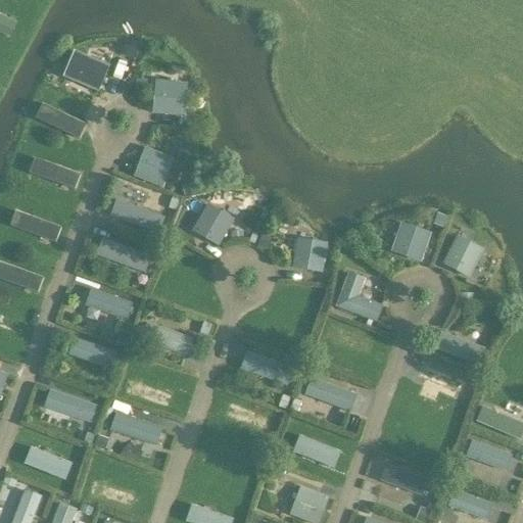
[(0,14),(0,33),(7,37),(14,22),(0,14)]
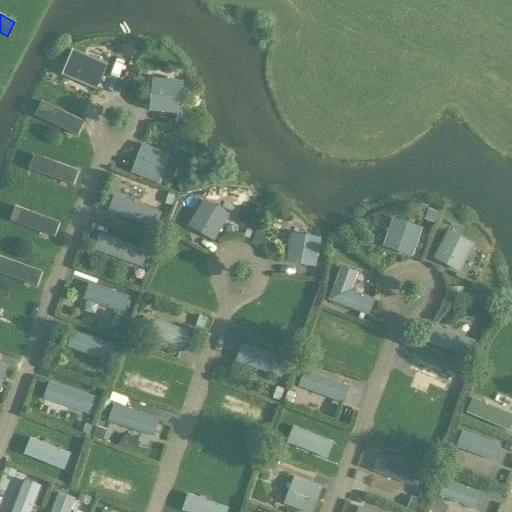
[(136,49),(125,46),(122,55),(133,59),(136,49)]
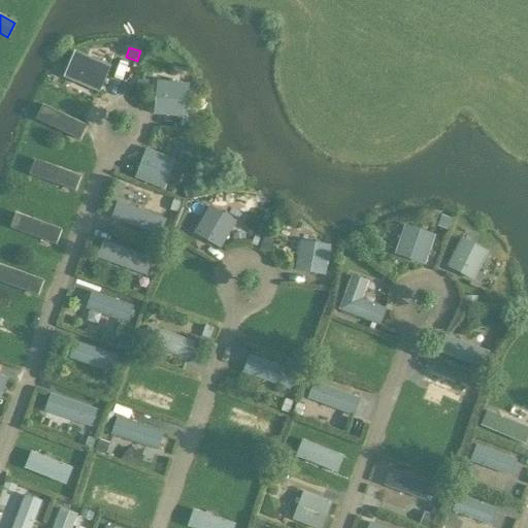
[(75,56),(65,78),(101,95),(110,71),(75,56)]
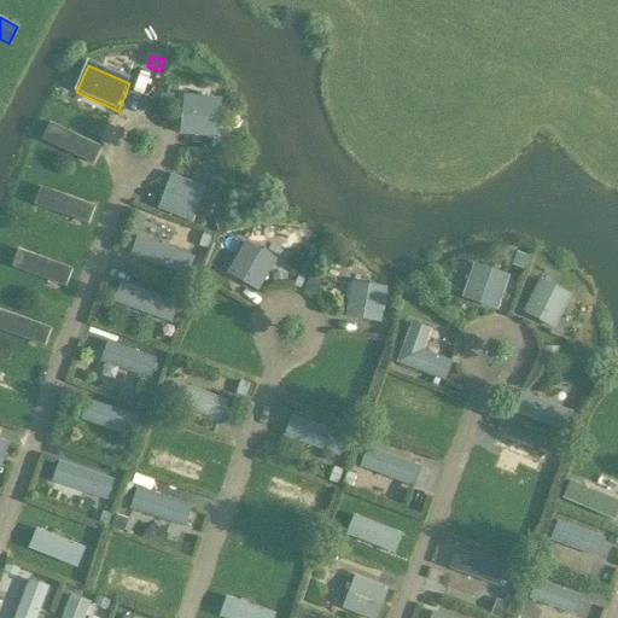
[(159,93),(158,108),(172,108),(173,94),(159,93)]
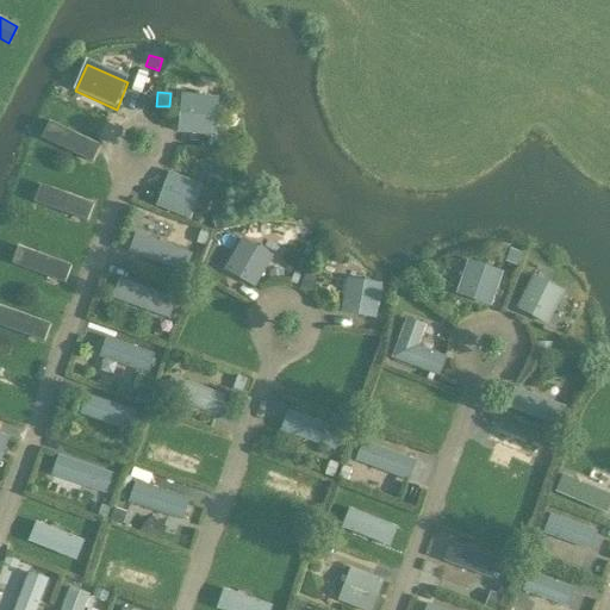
[(219,104),(182,99),(178,136),(215,141),(219,104)]
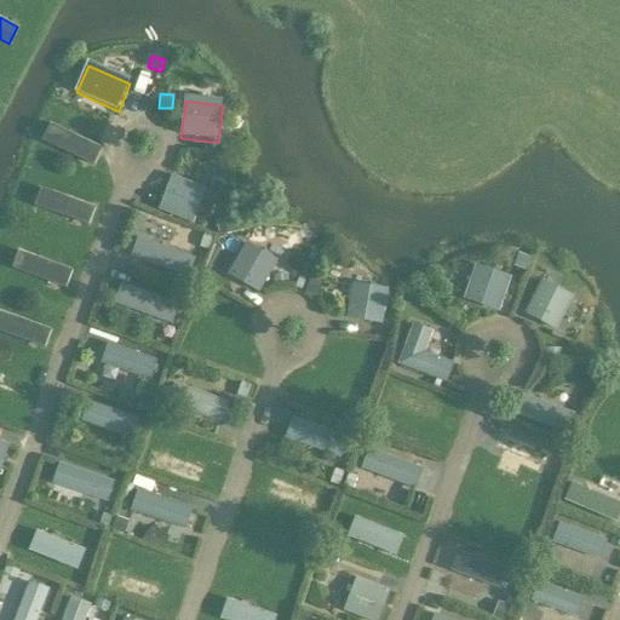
[(50,125),(42,141),(93,166),(102,149),(50,125)]
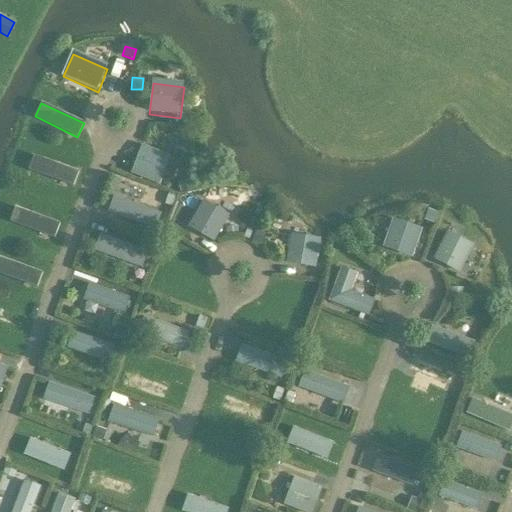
[(141,146),(131,173),(159,184),(163,174),(172,178),(178,160),(169,157),(141,146)]
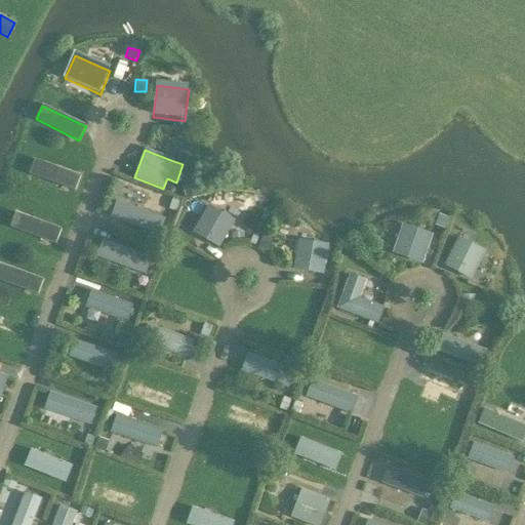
[(35,159),(29,173),(75,191),(80,175),(35,159)]
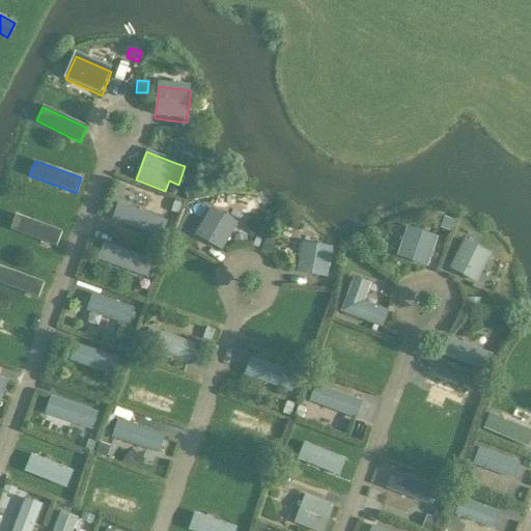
[(197,187),(185,190),(188,199),(199,196),(197,187)]
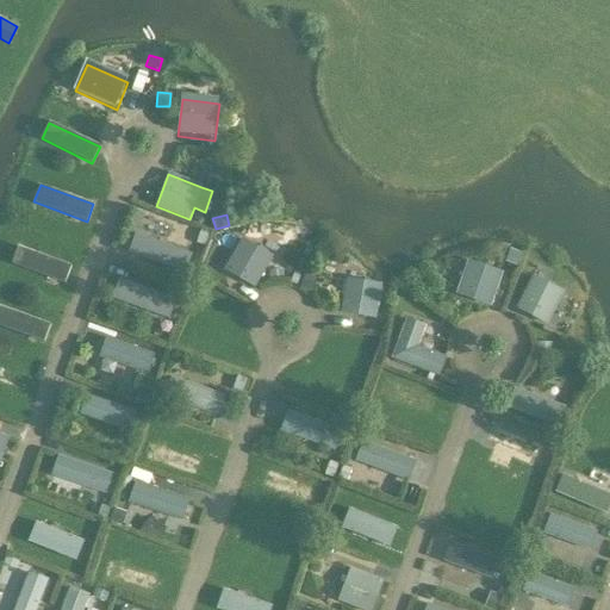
[(210,232),(203,230),(197,243),(205,247),(210,232)]
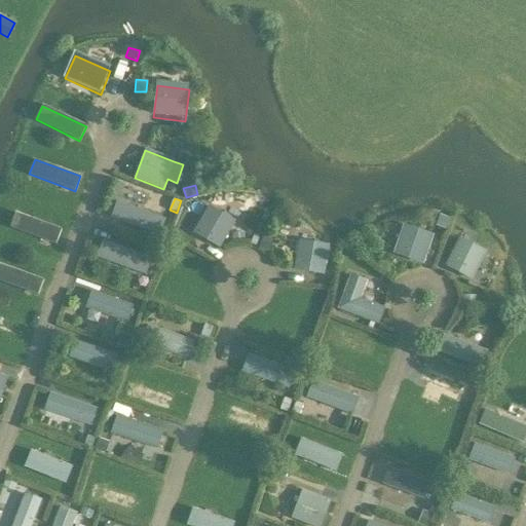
[(160,236),(165,220),(116,201),(110,219),(160,236)]
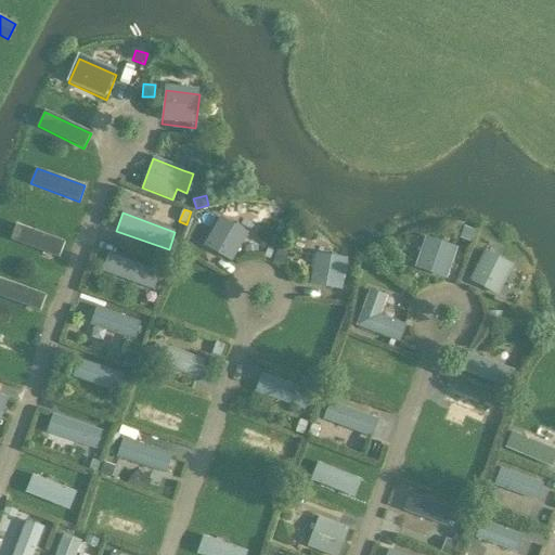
[(248,233),(220,218),(204,246),(232,261),(248,233)]
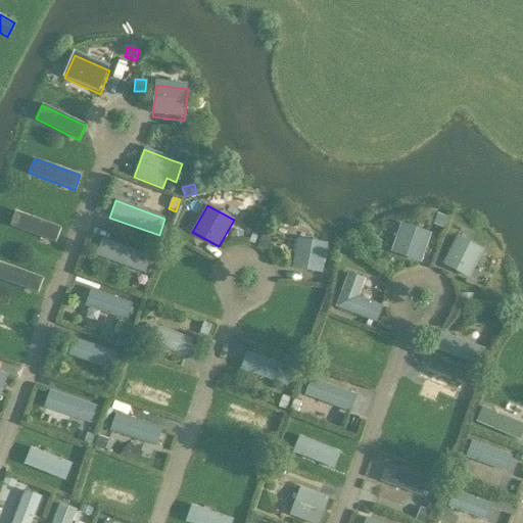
[(15,212),(10,227),(55,243),(60,229),(15,212)]
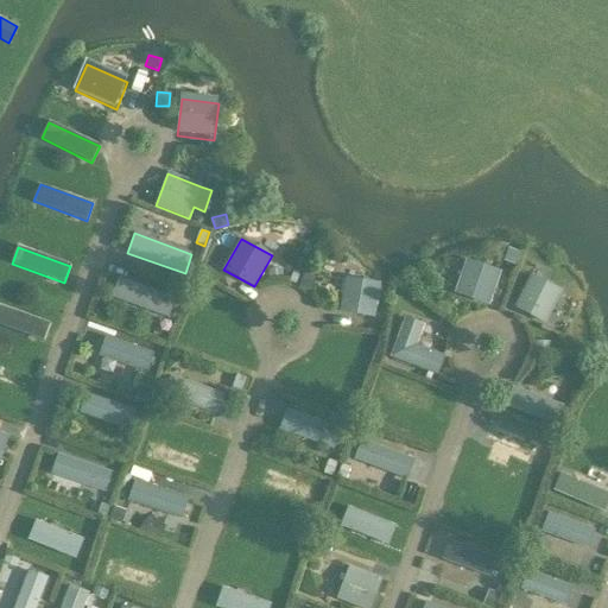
[(507,248),(504,261),(515,265),(520,253),(507,248)]
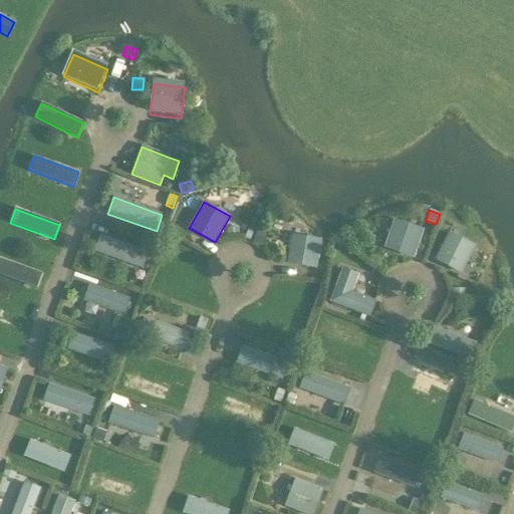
[(395,219),(384,248),(413,258),(423,230),(395,219)]
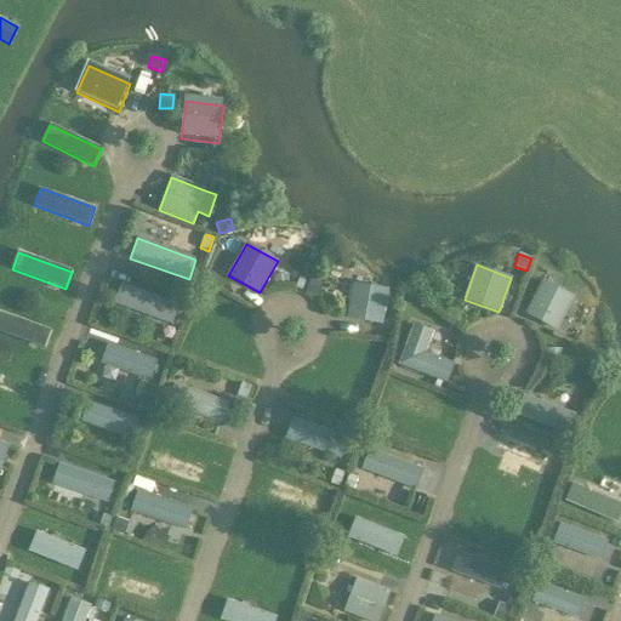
[(275,274),(277,284),(289,281),(288,272),(275,274)]
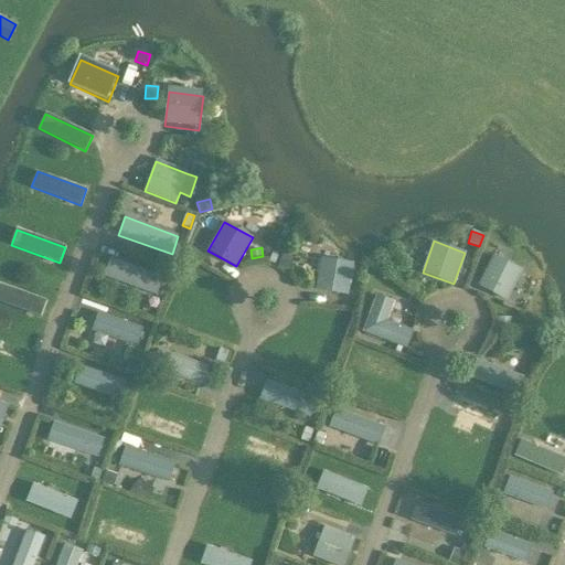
[(273,255),(269,263),(276,265),(278,257),(273,255)]
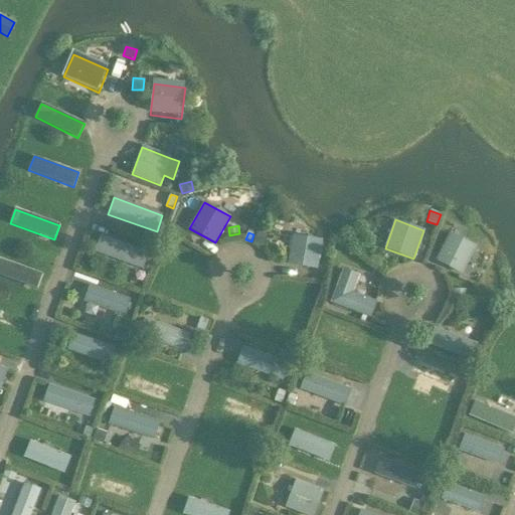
[(256,232),(252,243),(263,246),(267,236),(256,232)]
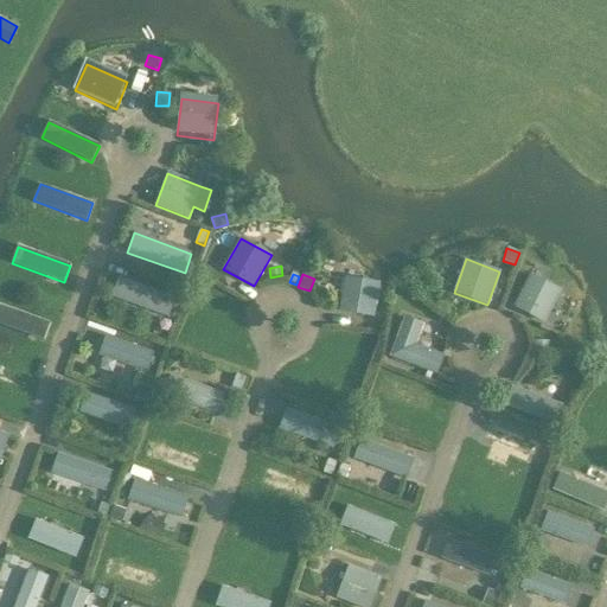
[(513,307),(544,324),(561,289),(530,274),(513,307)]
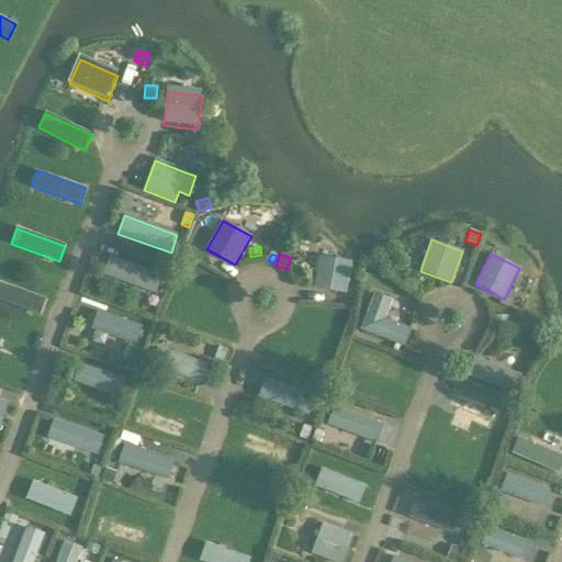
[(156,294),(163,277),(110,257),(103,274),(156,294)]
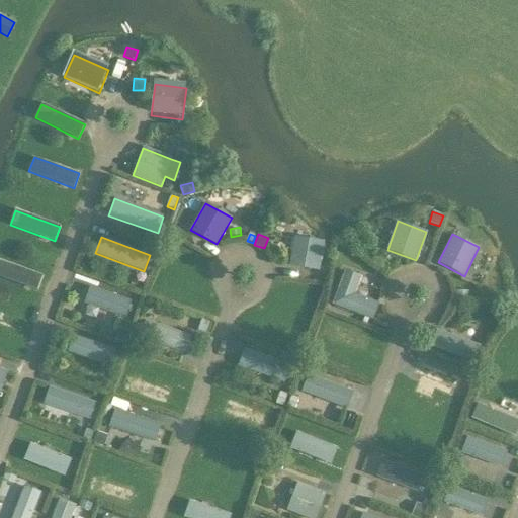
[(294,237),(289,266),(319,271),(324,242),(294,237)]
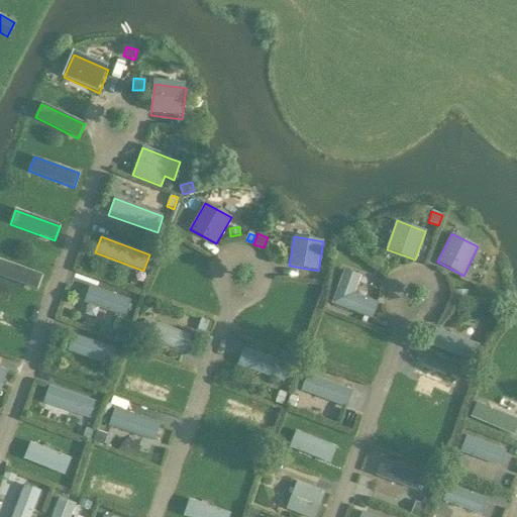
[(0,261),(0,277),(36,291),(42,276),(0,261)]
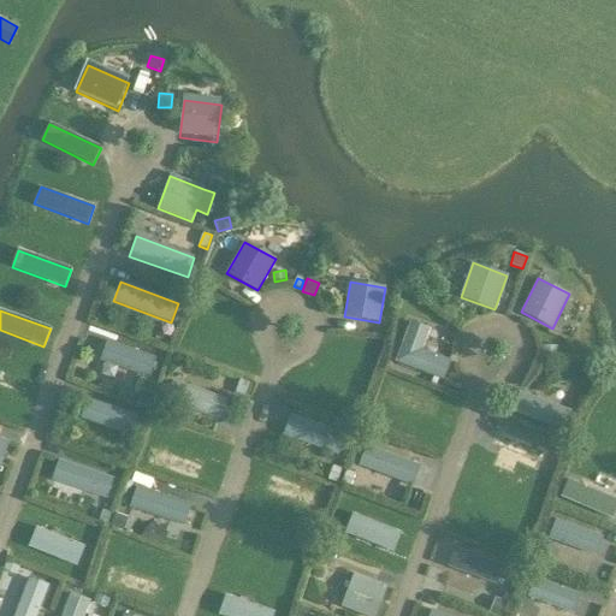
[(444,380),(451,360),(422,350),(430,330),(409,323),(395,363),(444,380)]
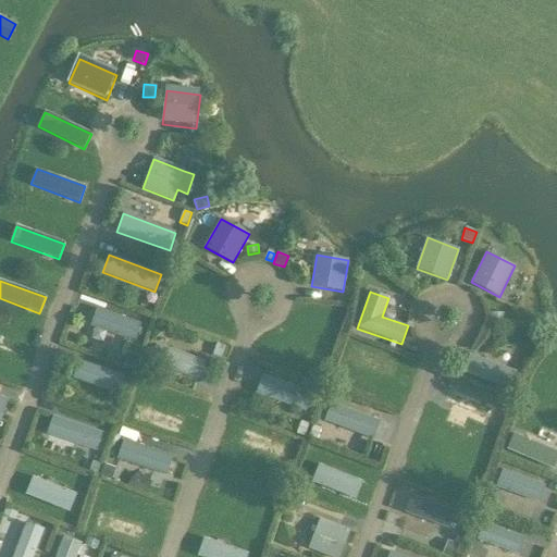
[(90,326),(134,342),(140,324),(97,309),(90,326)]
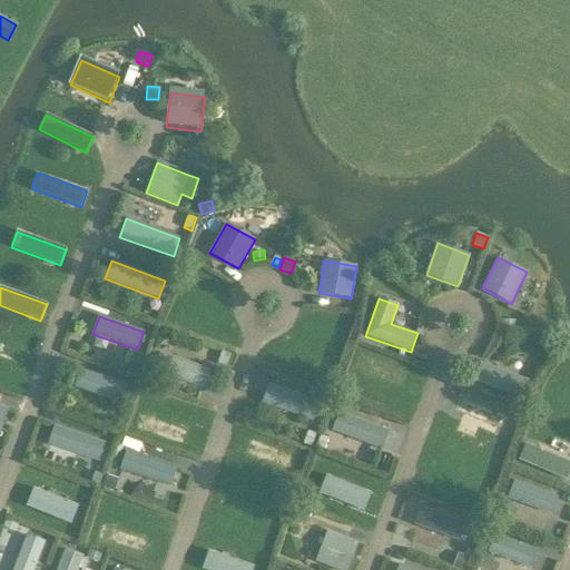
[(502,320),(501,328),(514,330),(516,321),(502,320)]
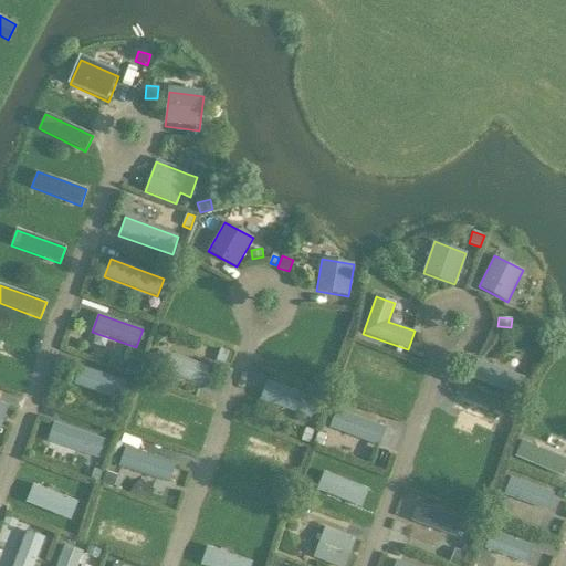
[(220,348),(216,360),(223,364),(229,350),(220,348)]
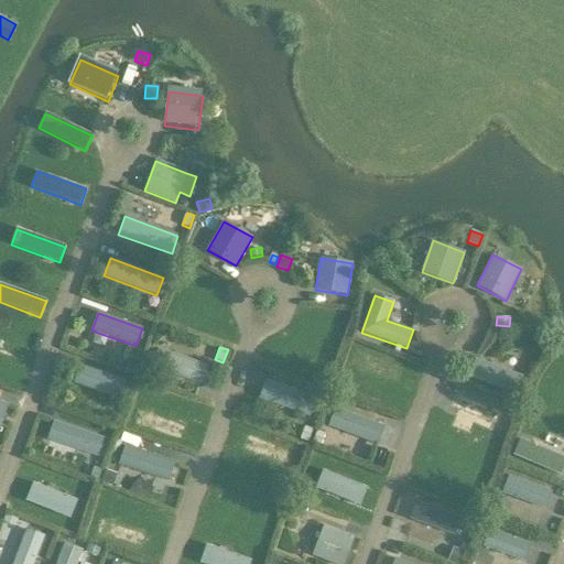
[(152,368),(203,386),(209,367),(159,349),(152,368)]
